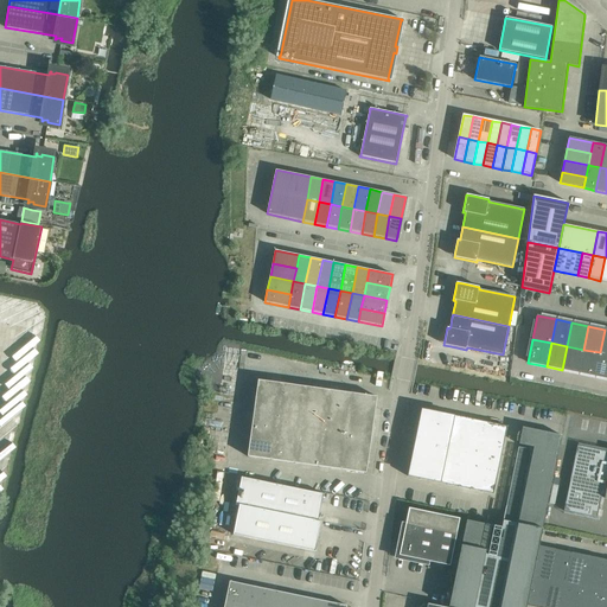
[(562,370),(579,374),(583,350),(567,346),(562,370)]
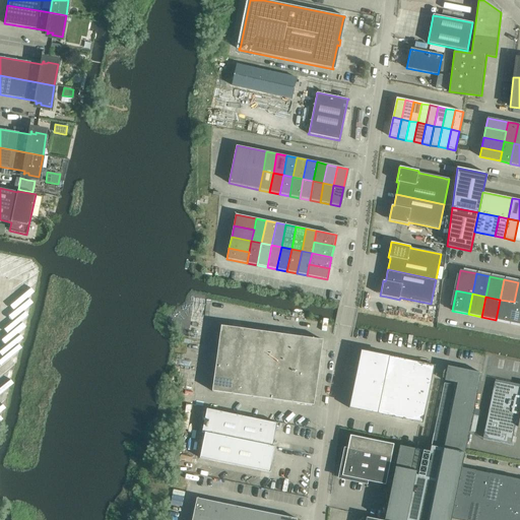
[(496,320),(510,323),(514,302),(500,300),(496,320)]
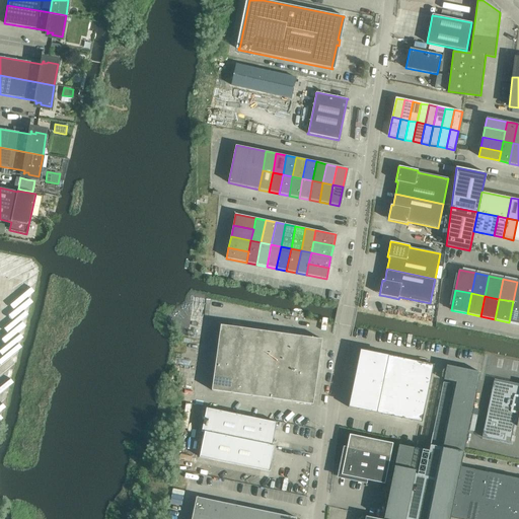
[(509,322),(518,323),(518,302),(513,301),(509,322)]
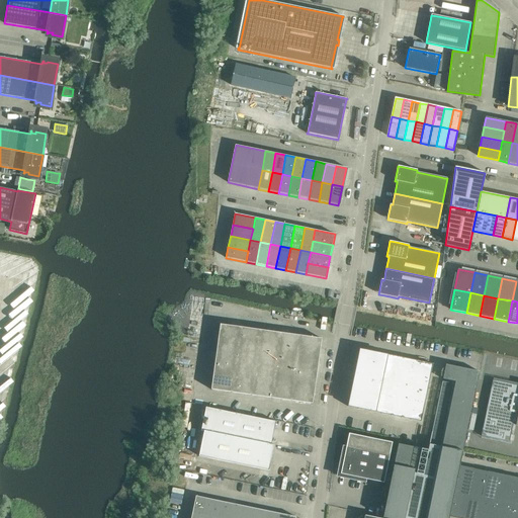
[(218,341),(238,344),(241,328),(221,325),(218,341)]
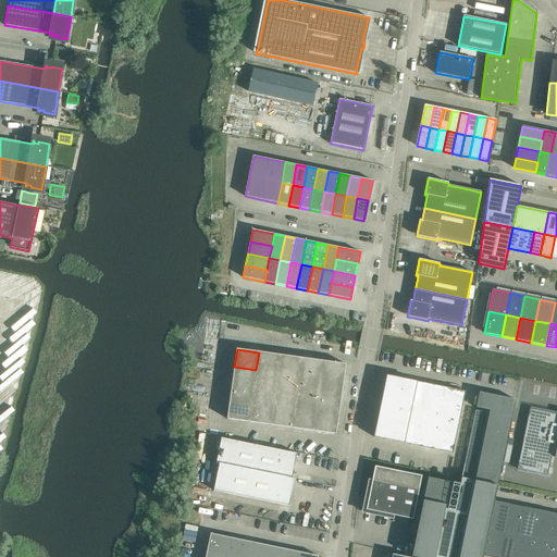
[(254,387),(275,391),(281,355),(259,353),(256,370),(254,387)]
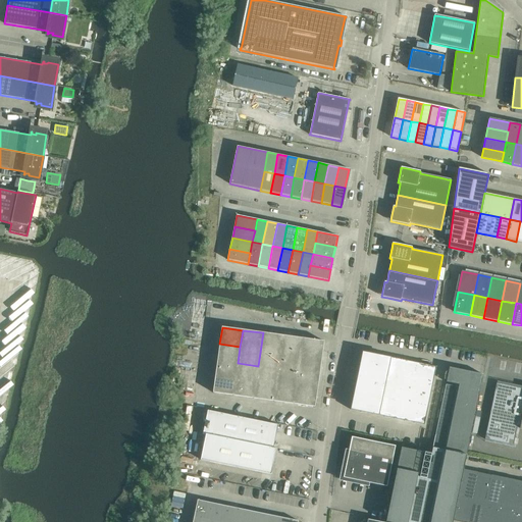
[(258,366),(278,368),(283,335),(263,332),(258,366)]
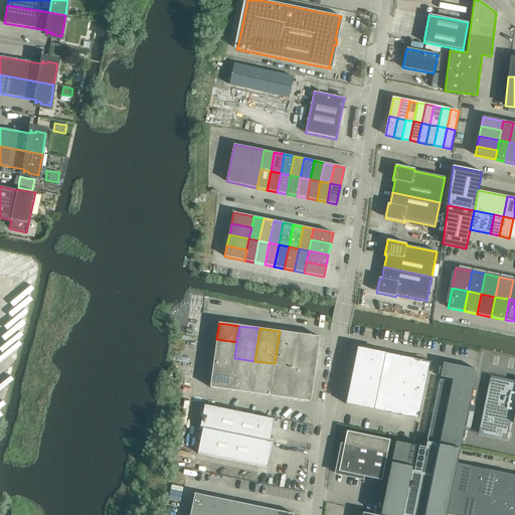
[(280,331),(275,363),(295,366),(298,350),(300,334),(280,331)]
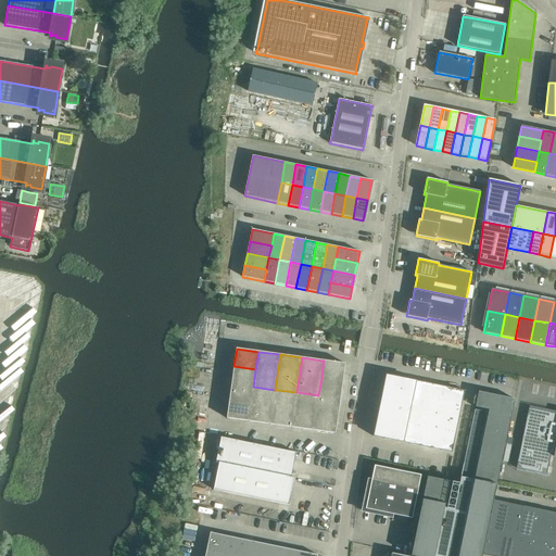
[(324,361),(321,378),(343,381),(345,364),(324,361)]
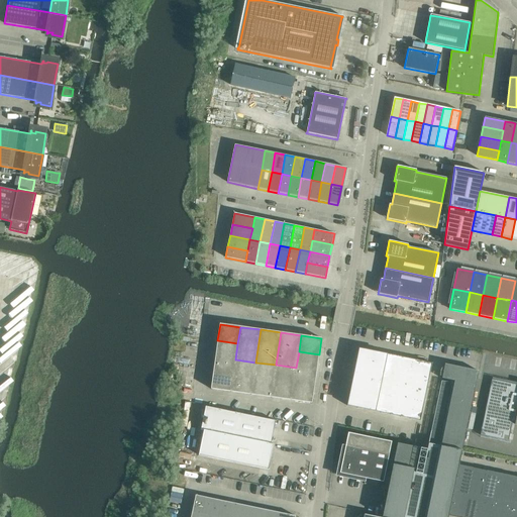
[(215,356),(235,359),(237,343),(217,340),(215,356)]
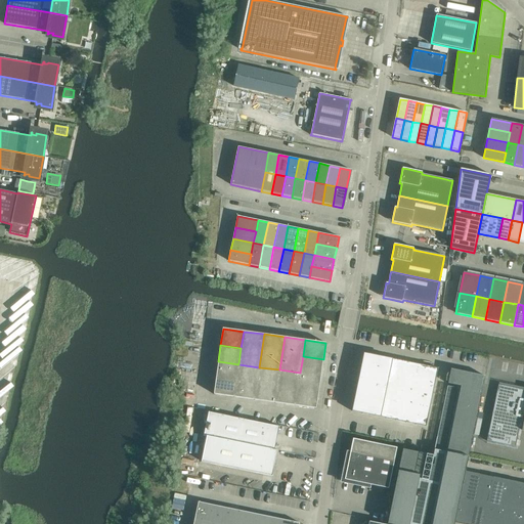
[(426,427),(438,368),(363,353),(352,411),(426,427)]
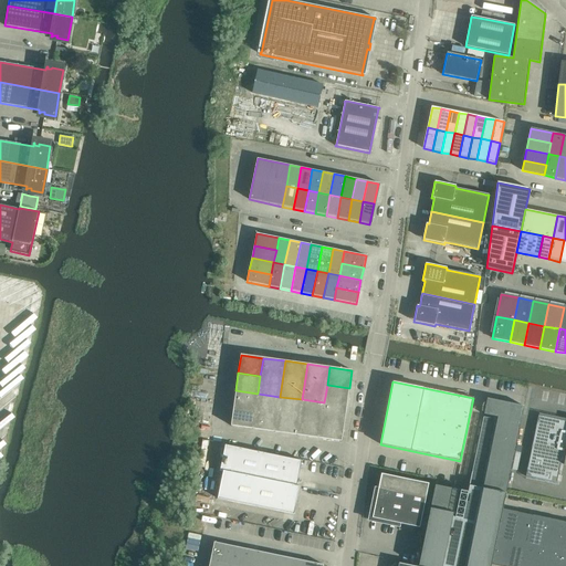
[(327,385),(324,402),(346,406),(349,388),(327,385)]
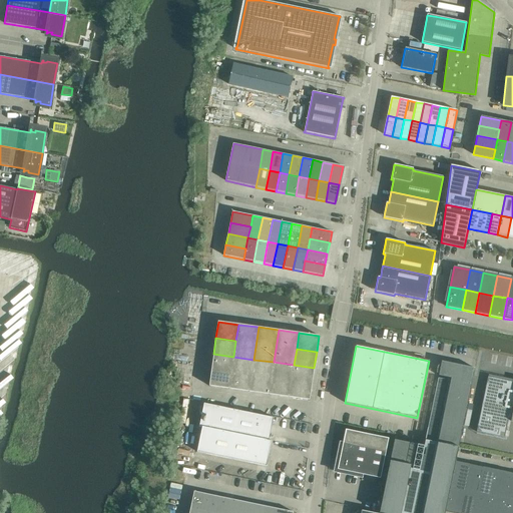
[(213,354),(211,370),(231,373),(233,357),(213,354)]
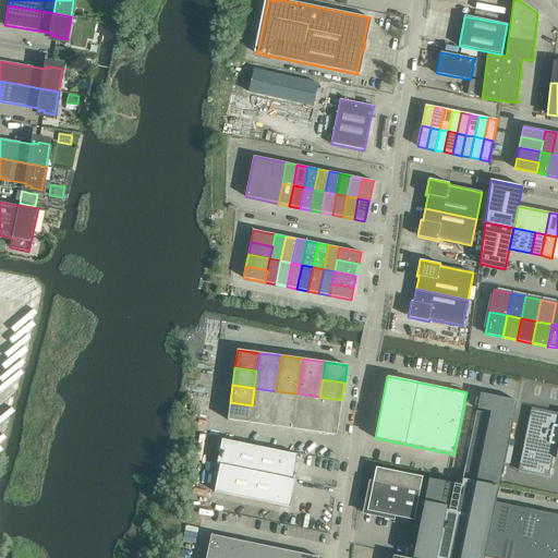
[(250,423),(271,426),(276,391),(254,388),(252,405),(250,423)]
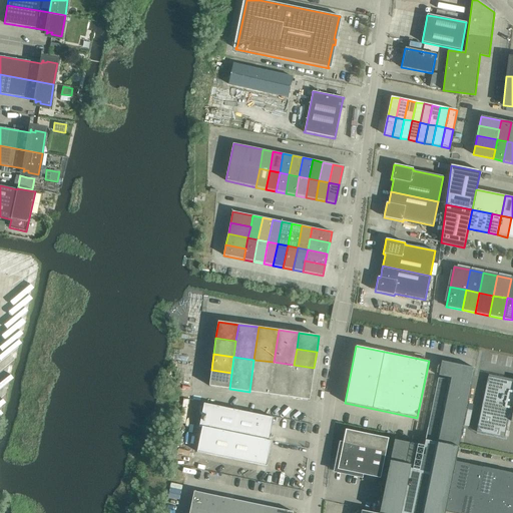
[(249,392),(270,395),(274,362),(253,360),(249,392)]
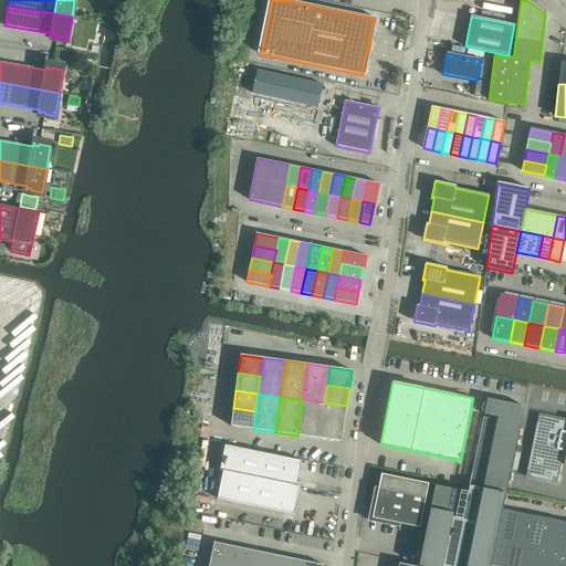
[(418,565),(490,565),(491,565),(492,565),(503,510),(502,510),(504,499),(505,494),(524,406),(486,398),(484,415),(498,417),(498,418),(496,420),(498,421),(495,427),(483,490),(469,486),(468,492),(458,490),(436,485),(418,565)]
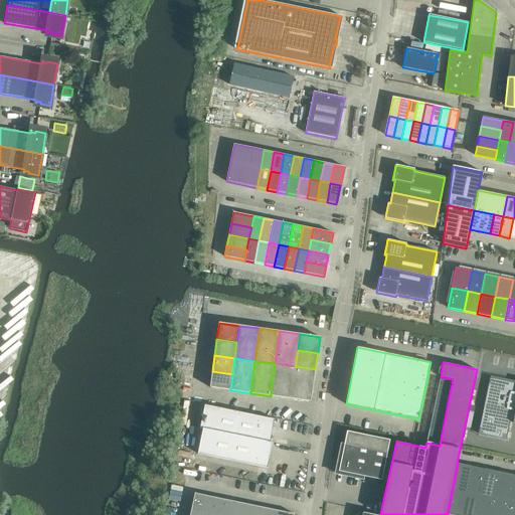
[(291,398),(293,382),(295,366),(275,363),(271,396),(291,398)]
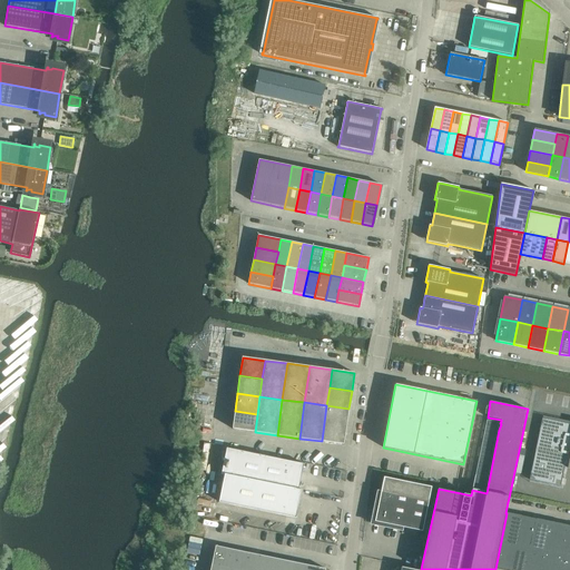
[(326,405),(324,423),(346,426),(349,409),(326,405)]
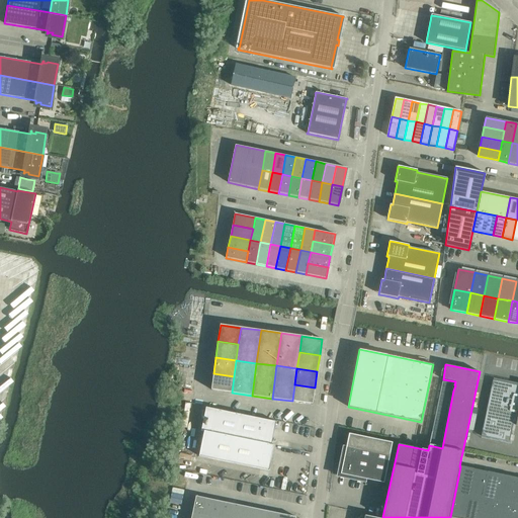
[(211,390),(232,393),(234,376),(213,373),(211,390)]
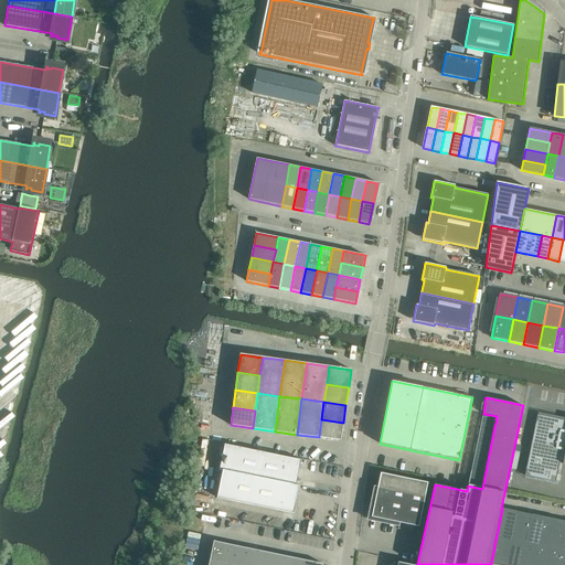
[(564,420),(537,415),(524,476),(555,482),(560,461),(562,461),(563,461),(563,465),(564,465),(564,420)]
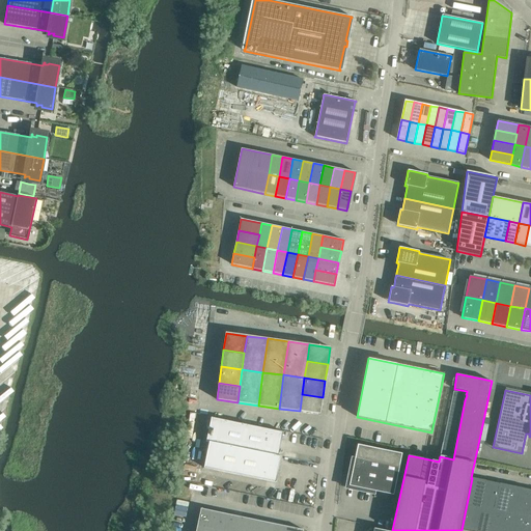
[(302,394),(300,411),(320,414),(323,397),(302,394)]
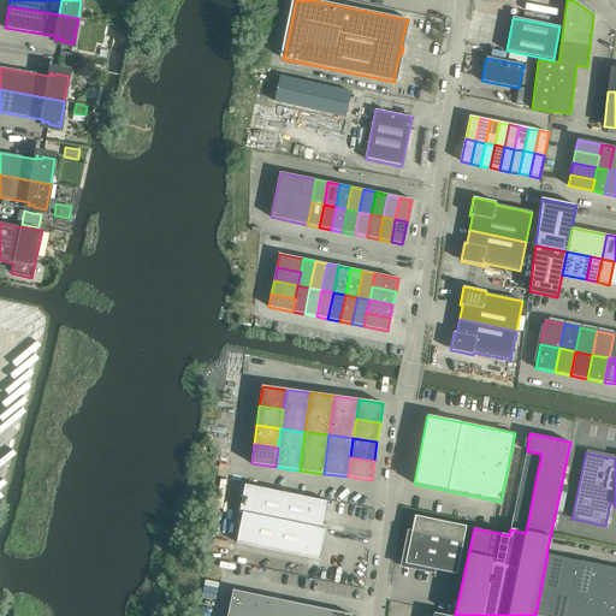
[(246,485),(240,513),(325,529),(329,502),(246,485)]
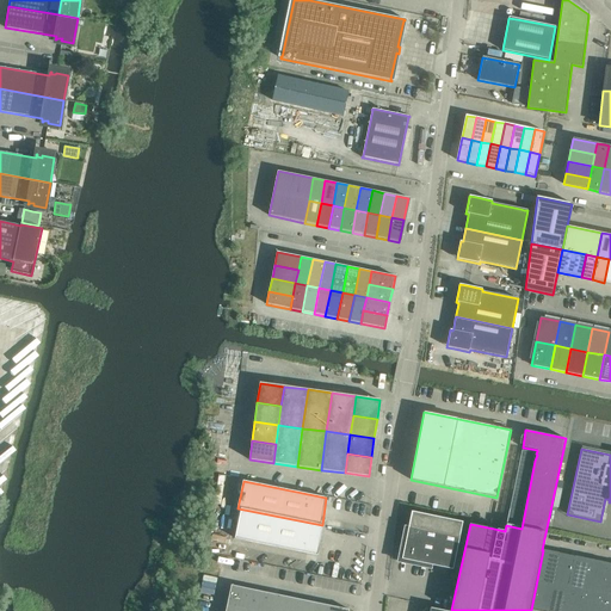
[(322,525),(238,508),(241,510),(235,538),(318,556),(322,525)]
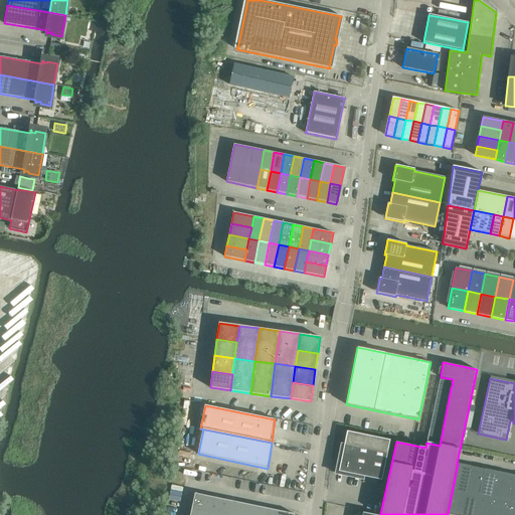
[(364,480),(364,477),(371,478),(382,480),(390,440),(347,432),(344,444),(341,444),(334,474),(364,480)]
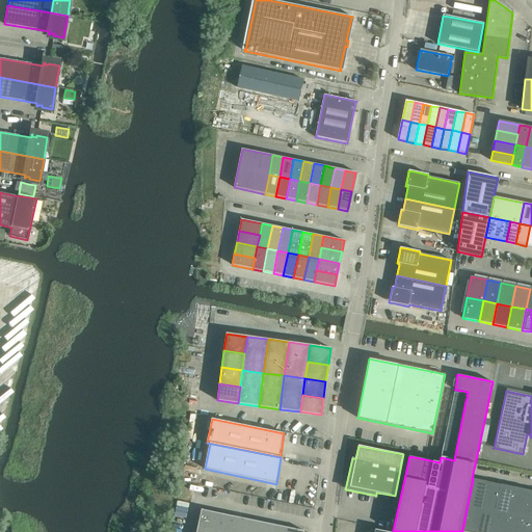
[(473,479),(462,531),(466,531),(531,531),(531,490),(530,490),(501,484),(500,484),(486,482),(486,481),(473,479)]
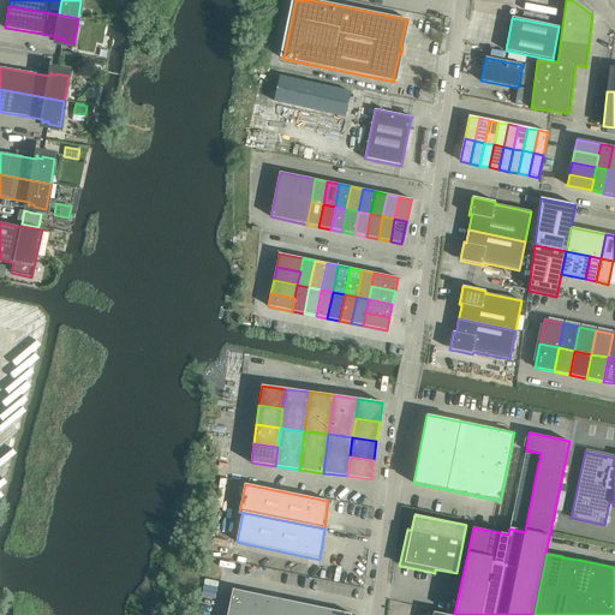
[(230,602),(254,607),(256,593),(233,589),(230,602)]
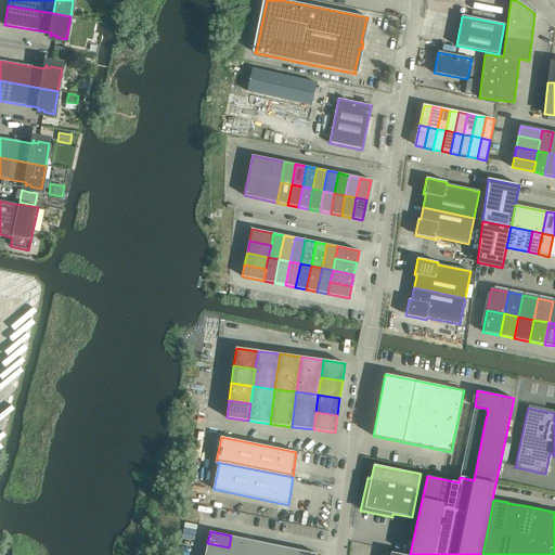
[(227,554),(237,554),(242,538),(231,536),(229,547),(227,554)]
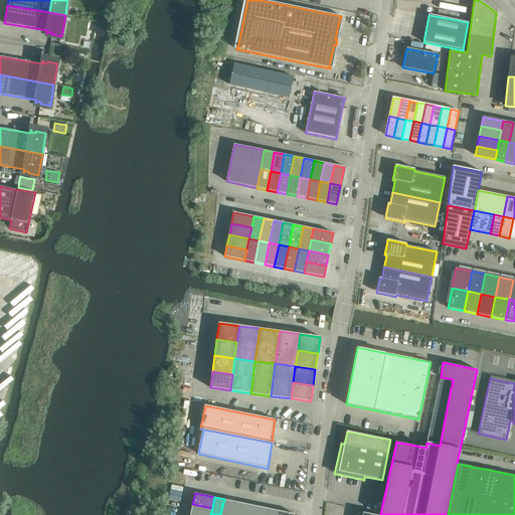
[(220,514),(231,514),(234,501),(224,499),(220,514)]
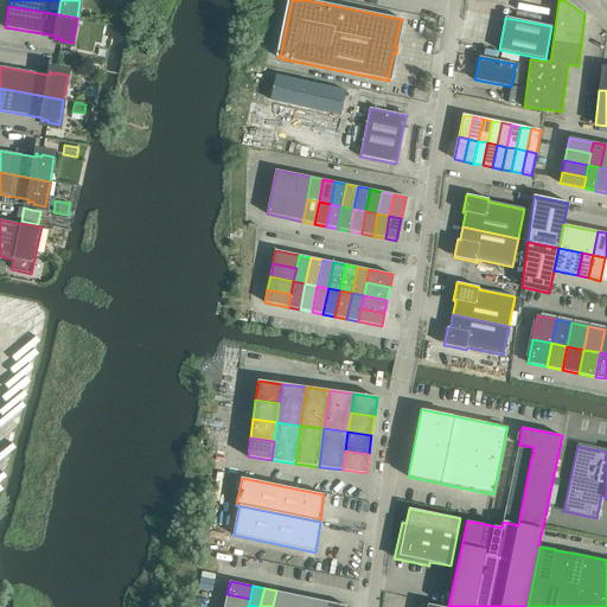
[(273,606),(285,606),(288,594),(276,590),(273,606)]
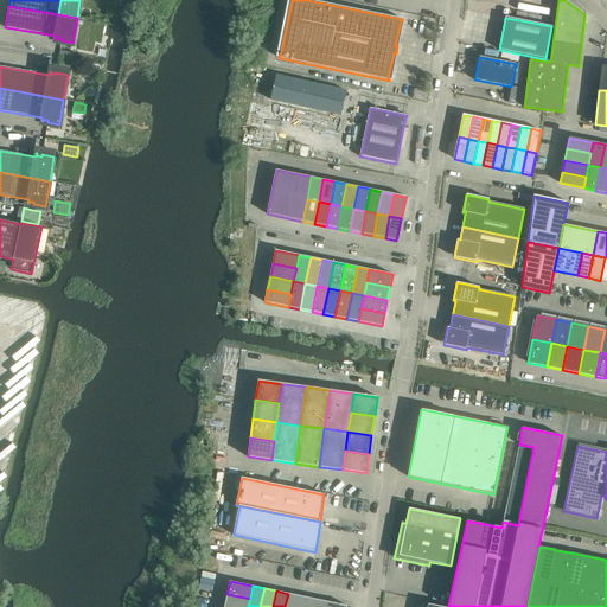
[(224,606),(248,606),(250,599),(227,594),(224,606)]
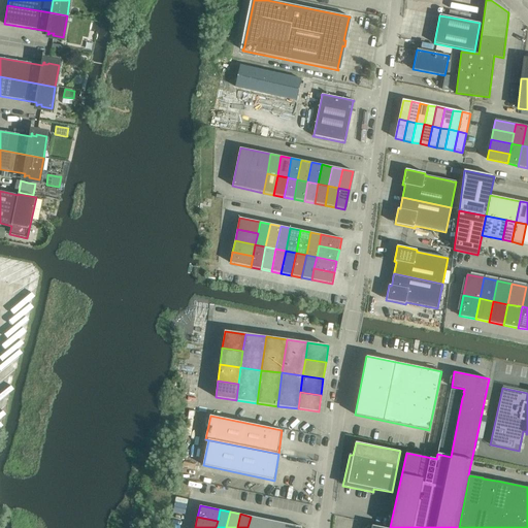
[(248,527),(258,527),(261,519),(251,517),(248,527)]
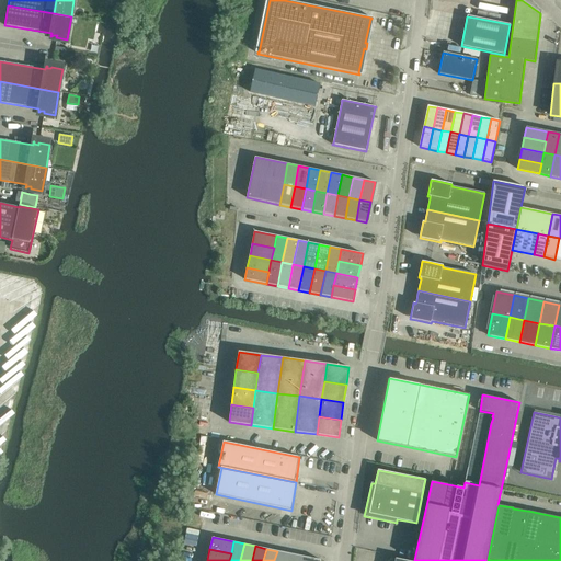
[(274,560),(286,560),(288,553),(277,551),(274,560)]
